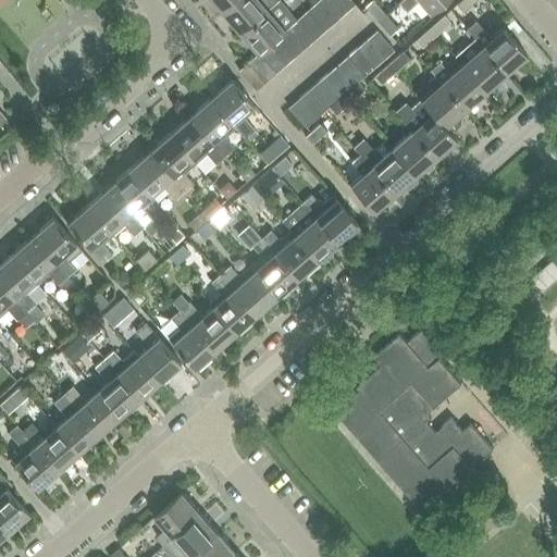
[(212,0),(223,12),(236,0),(212,0)]
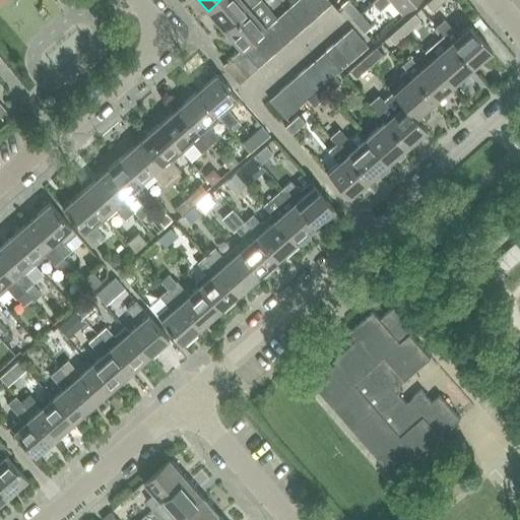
[(220,0),(208,11),(224,30),(259,0),(220,0)]
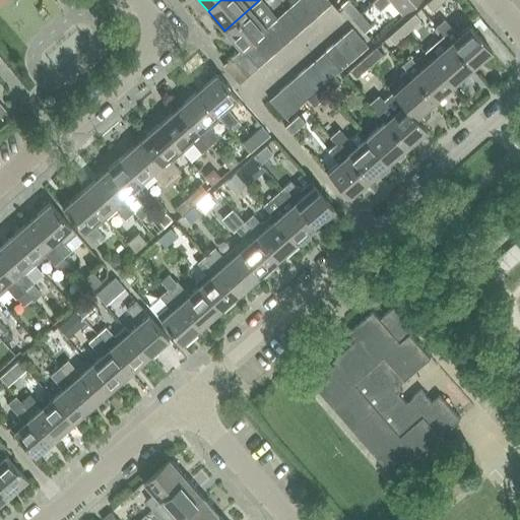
[(260,34),(269,25),(277,18),(261,0),(259,0),(224,30),(242,50),(251,42),(260,34)]
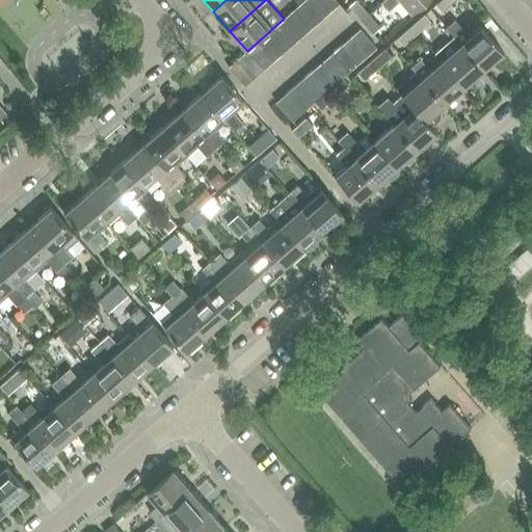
[(319,0),(306,0),(304,1),(320,20),(329,11),(319,0)]
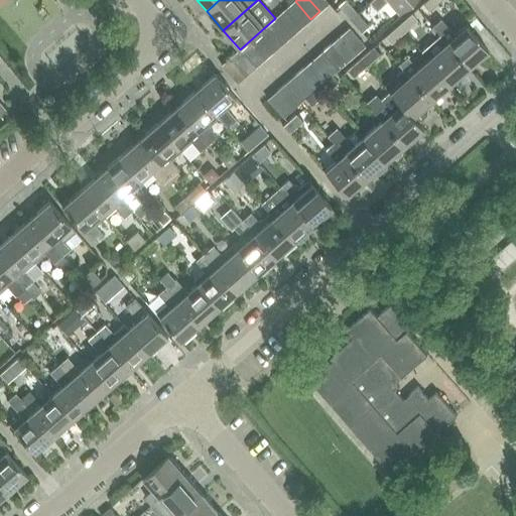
[(309,0),(319,11),(330,3),(326,0),(309,0)]
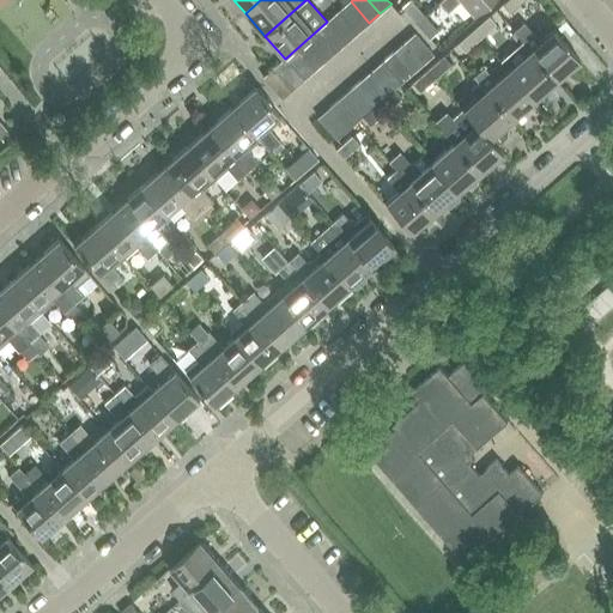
[(408,0),(402,6),(417,22),(425,14),(413,0),(408,0)]
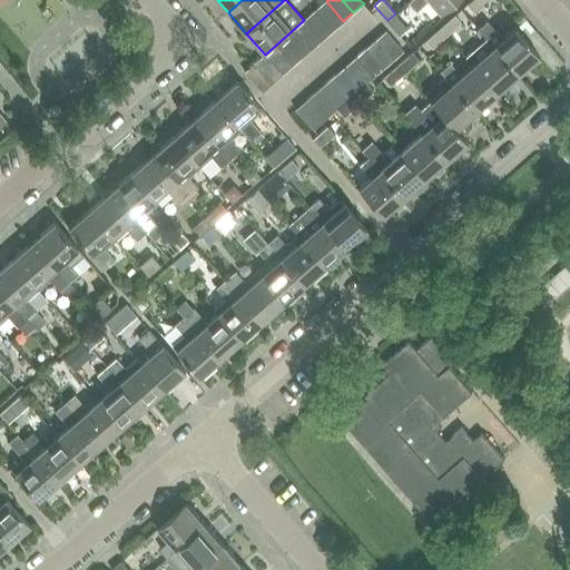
[(411,0),(410,2),(415,9),(424,0),(428,0),(439,12),(453,0),(411,0)]
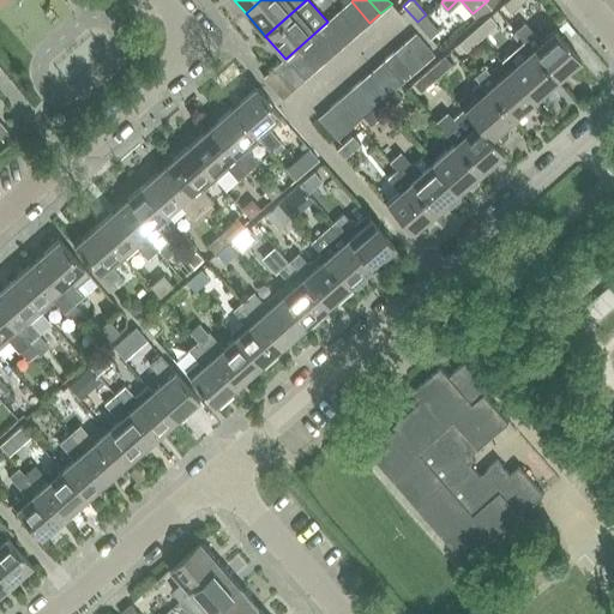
[(507,0),(503,4),(511,12),(524,0),(507,0)]
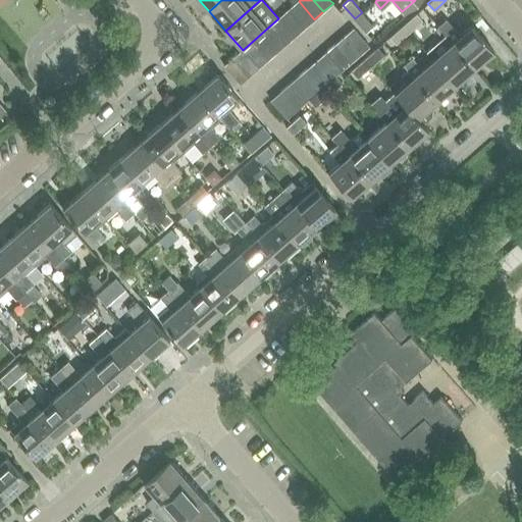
[(299,1),(290,9),(305,28),(314,19),(299,1)]
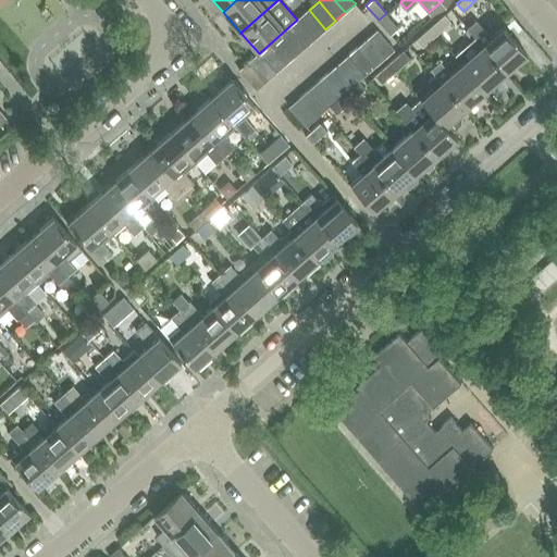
[(309,10),(299,19),(316,38),(325,29),(309,10)]
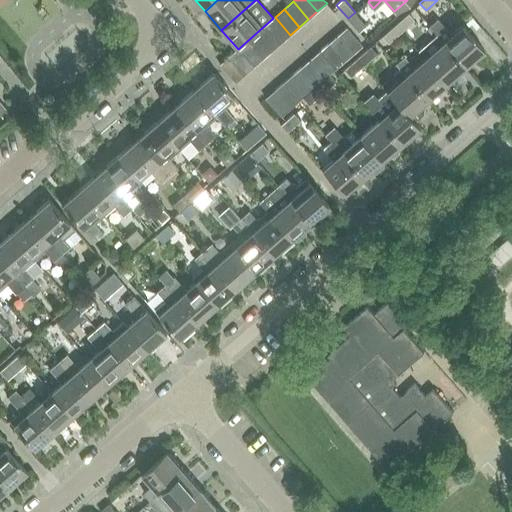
[(355,12),(348,18),(359,31),(367,25),(355,12)]
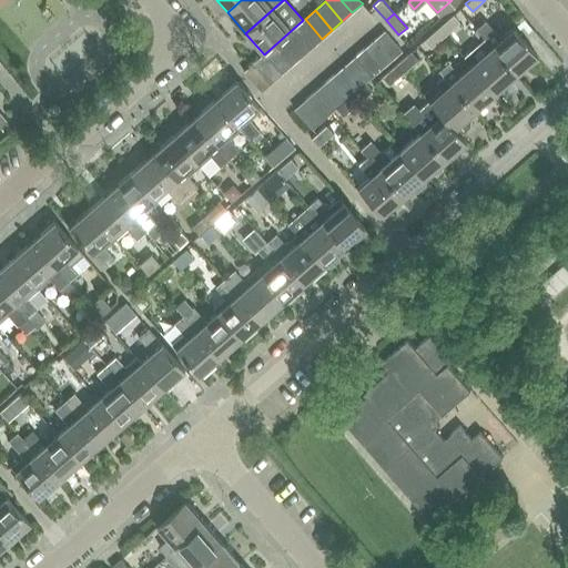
[(453,14),(438,27),(445,36),(459,22),(453,14)]
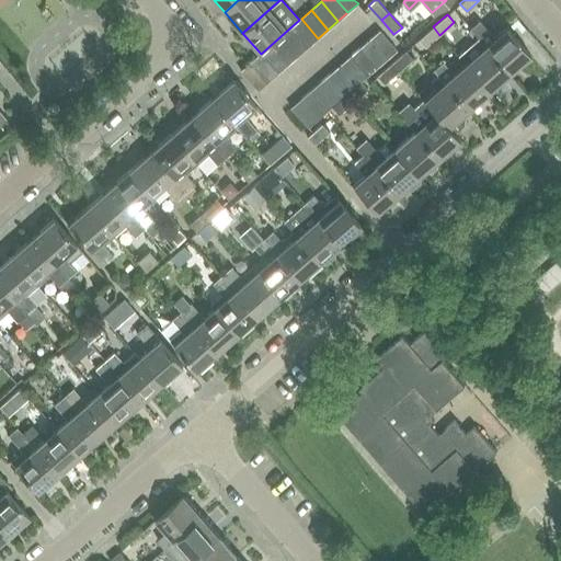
[(301,19),(299,20),(290,27),(308,47),(318,38),(301,19)]
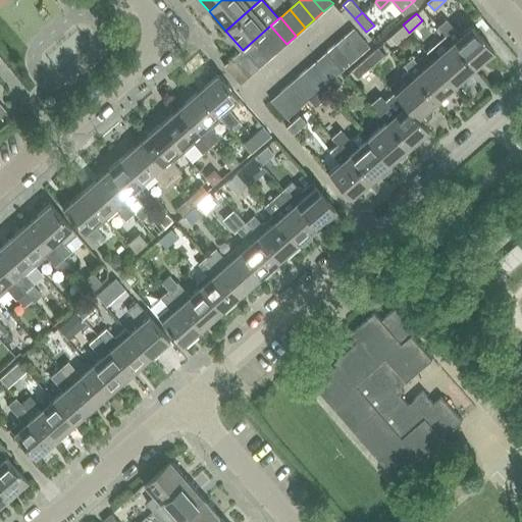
[(446,18),(436,27),(451,43),(474,69),(494,51),(471,25),(460,35),(446,18)]
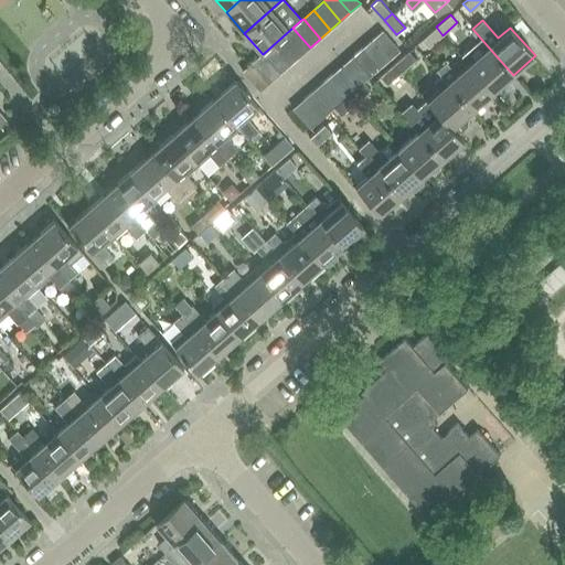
[(443,35),(436,27),(422,40),(428,48),(443,35)]
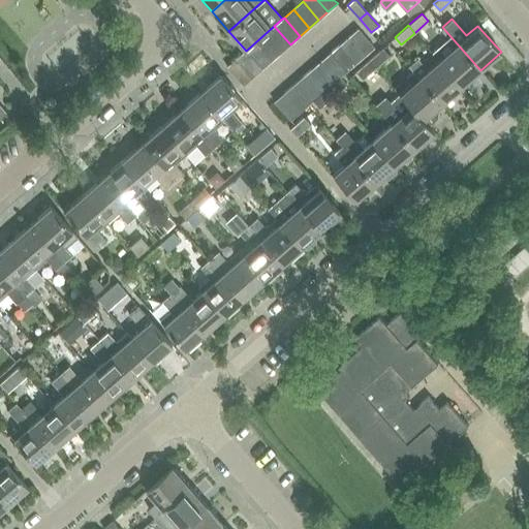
[(274,26),(265,34),(281,53),(290,44),(274,26)]
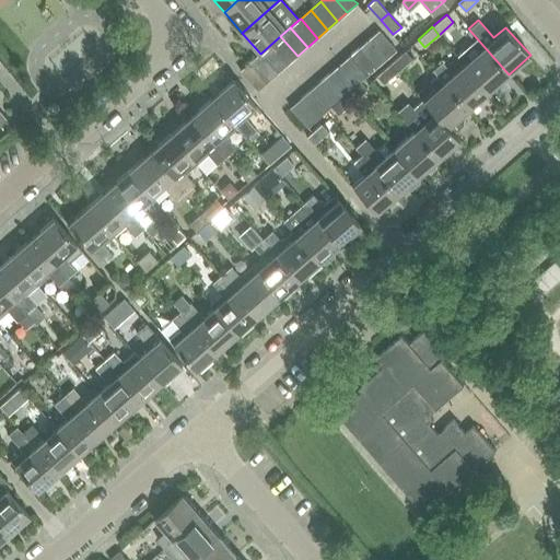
[(380,30),(370,37),(387,58),(397,49),(380,30)]
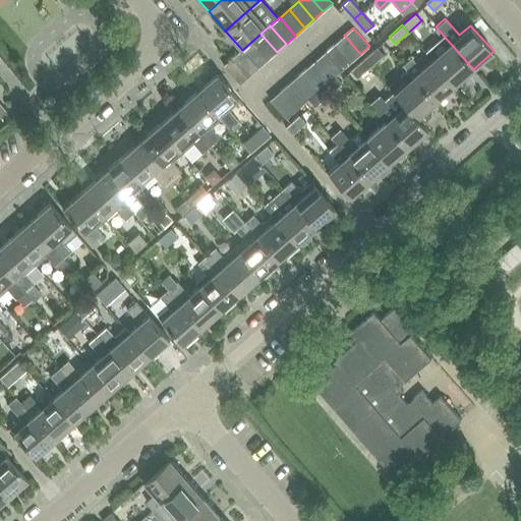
[(261,34),(251,42),(268,60),(277,52),(261,34)]
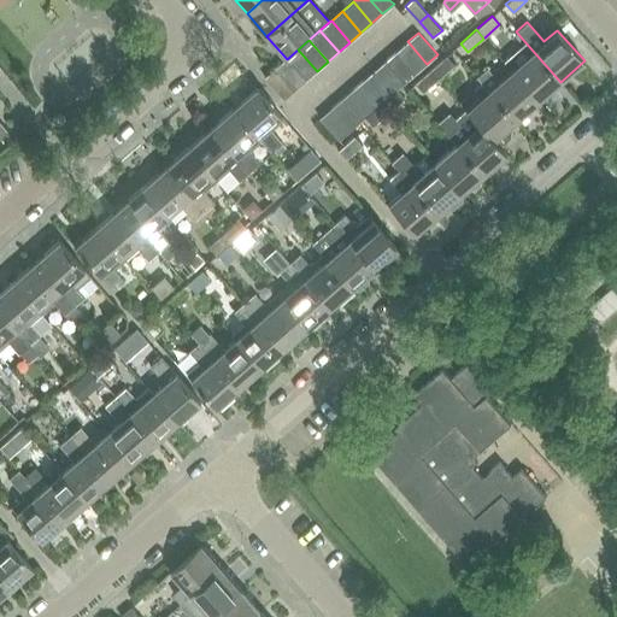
[(407,41),(397,51),(416,74),(427,64),(407,41)]
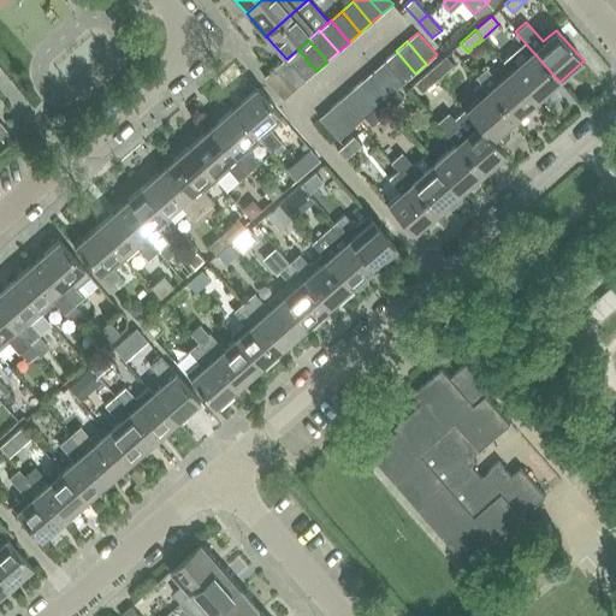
[(297,49),(286,59),(306,81),(317,71),(297,49)]
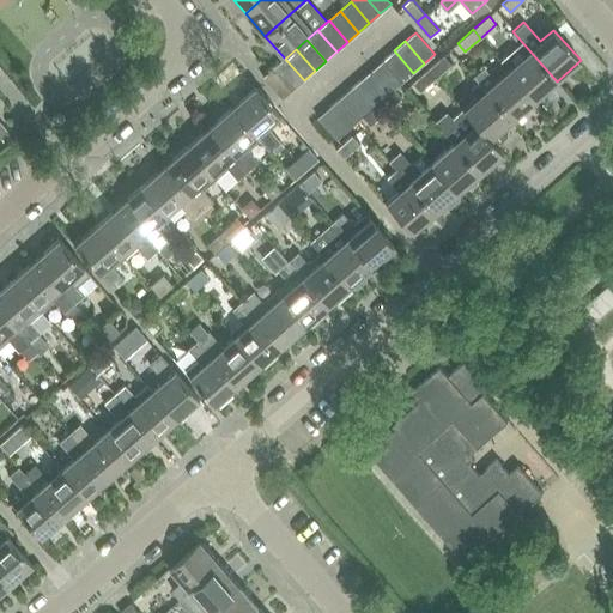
[(394,50),(383,60),(402,82),(413,73),(394,50)]
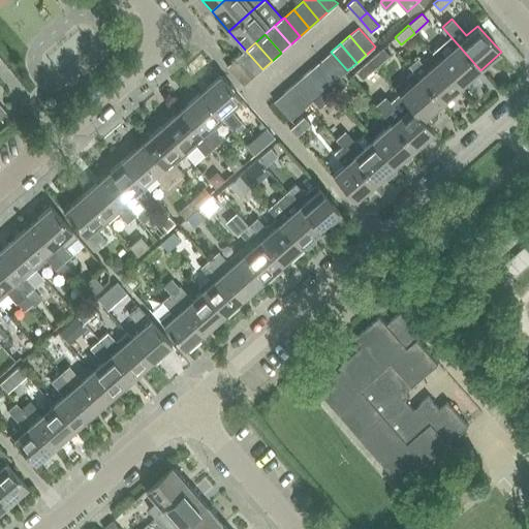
[(457,43),(438,60),(461,87),(480,70),(457,43)]
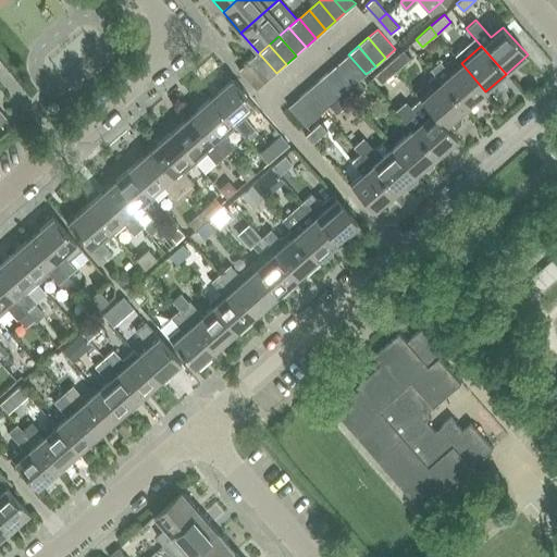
[(404,50),(390,62),(396,70),(410,57),(404,50)]
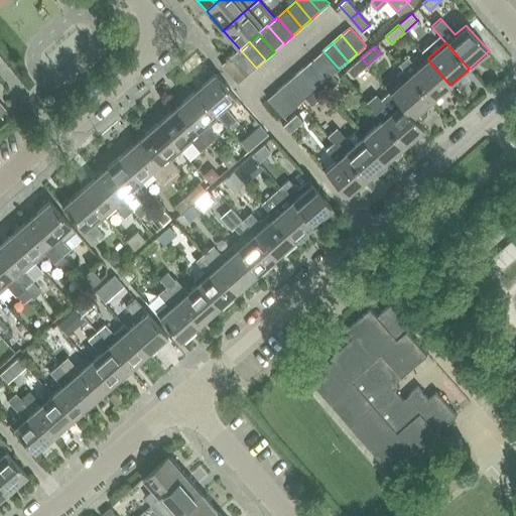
[(240,49),(231,57),(247,76),(256,68),(240,49)]
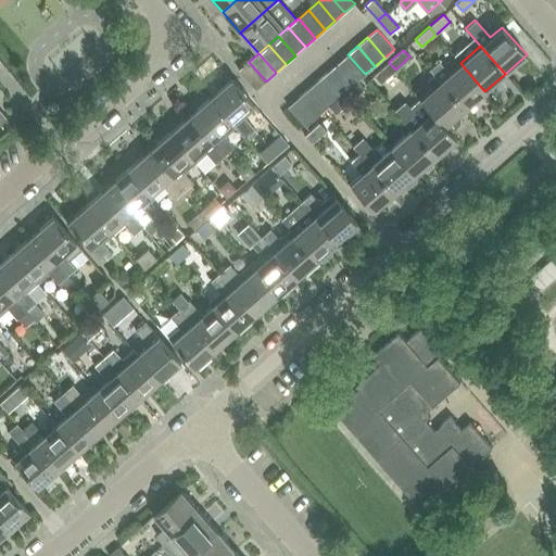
[(348,54),(338,63),(355,83),(357,81),(365,74),(348,54)]
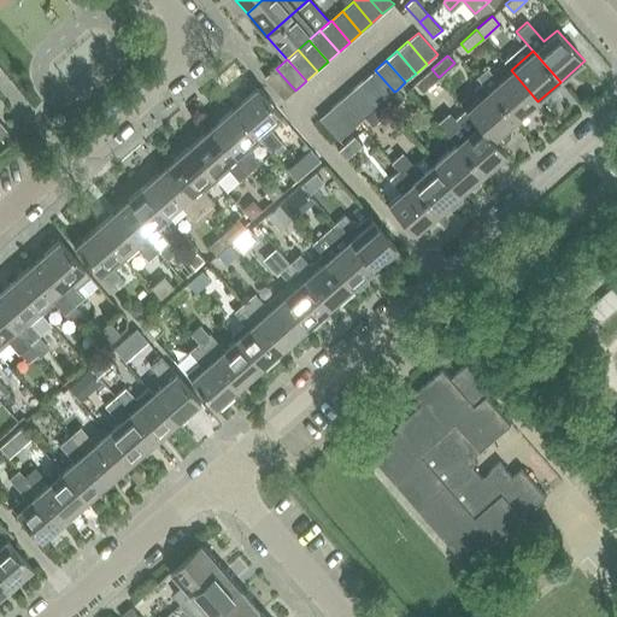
[(295,90),(276,69),(266,77),(286,99),(295,90)]
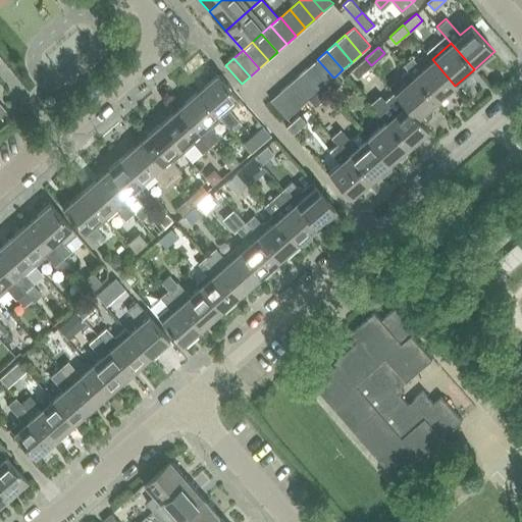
[(371,65),(365,58),(351,70),(357,77),(371,65)]
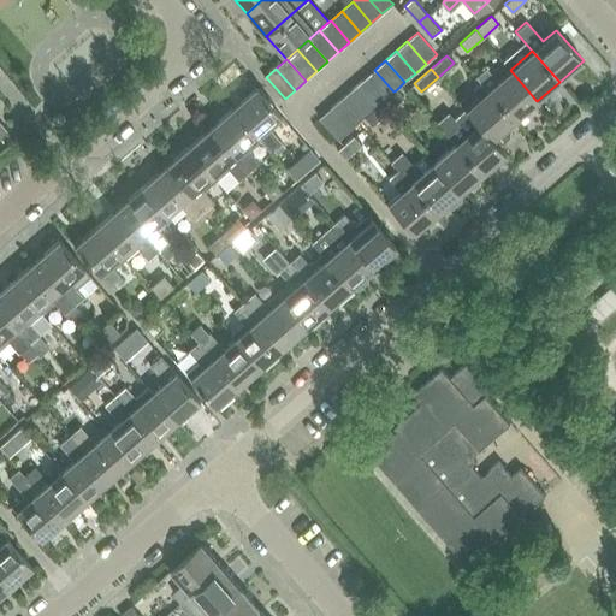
[(475,76),(487,89),(515,120),(537,101),(510,70),(497,82),(485,69),(475,76)]
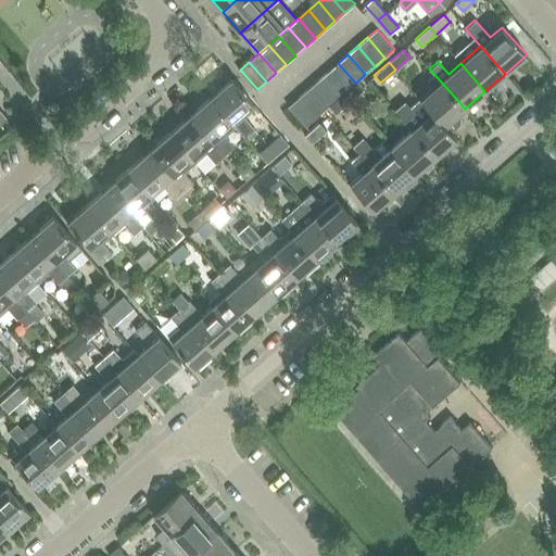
[(338,63),(328,72),(345,91),(355,83),(338,63)]
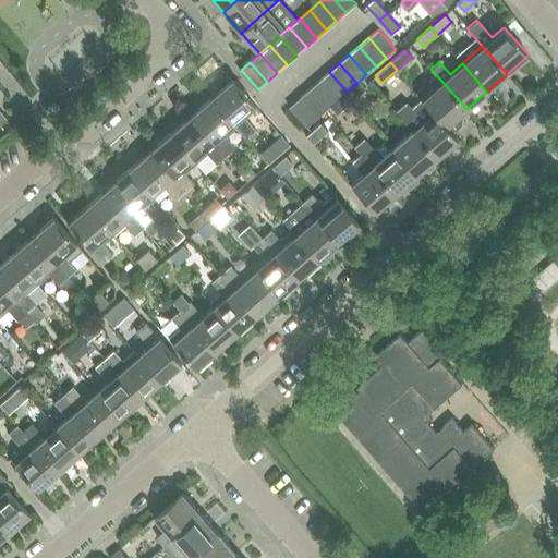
[(329,72),(319,81),(337,100),(346,94),(347,92),(329,72)]
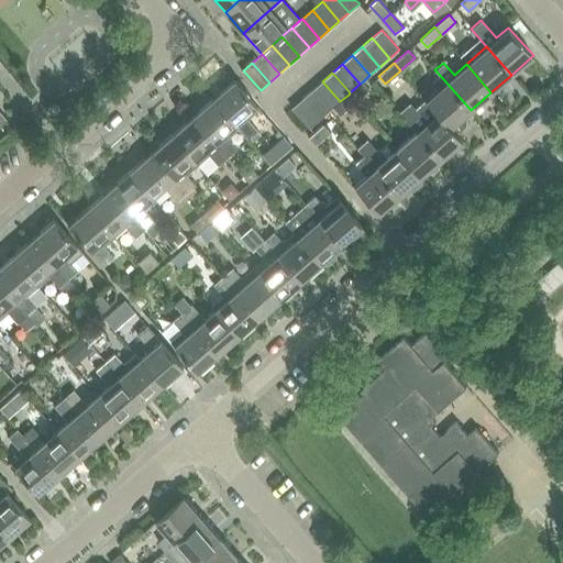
[(435,90),(426,99),(438,112),(454,131),(463,122),(464,118),(465,117),(464,116),(471,110),(445,81),(439,75),(429,84),(435,90)]
